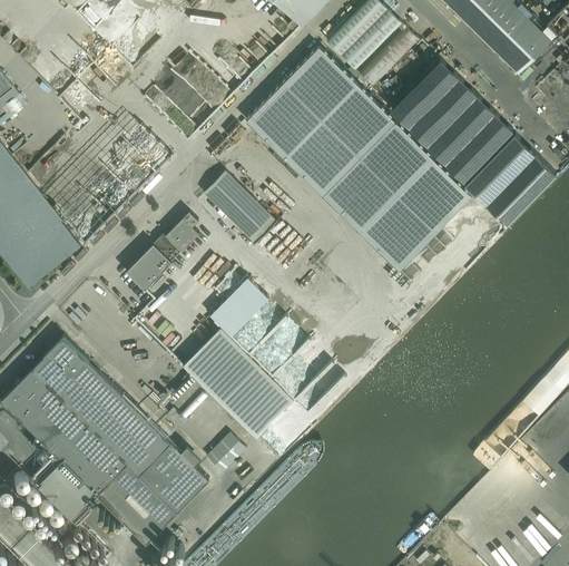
[(275,0),(278,2),(277,3),(280,7),(281,6),(288,12),(287,13),(290,16),(291,15),(301,25),(325,0),(275,0)]
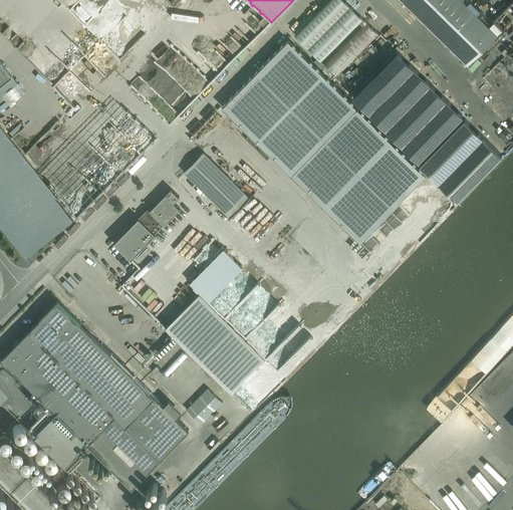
[(312,66),(321,74),(320,74),(329,83),(333,78),(335,80),(377,38),(338,0),(331,0),(293,38),(316,61),(312,66)]
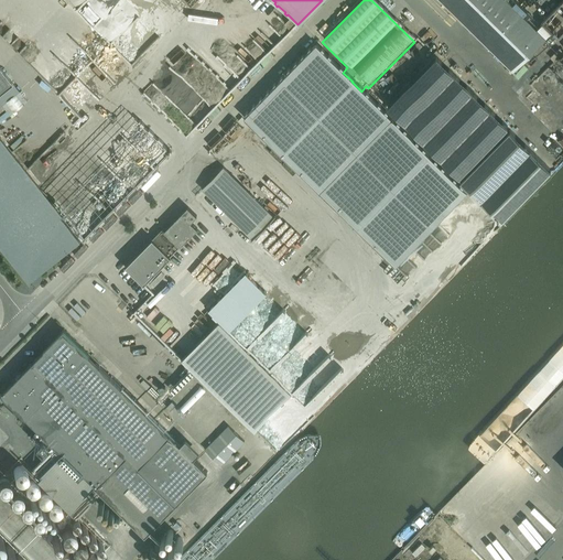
[(562,61),(500,0),(435,0),(547,109),(562,90),(562,61)]
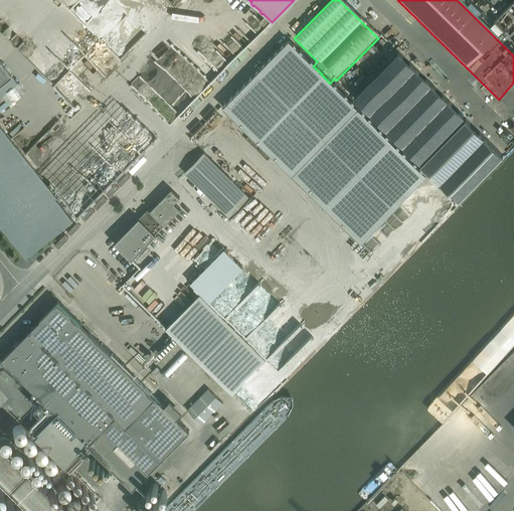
[(373,22),(376,16),(365,10),(362,16),(373,22)]
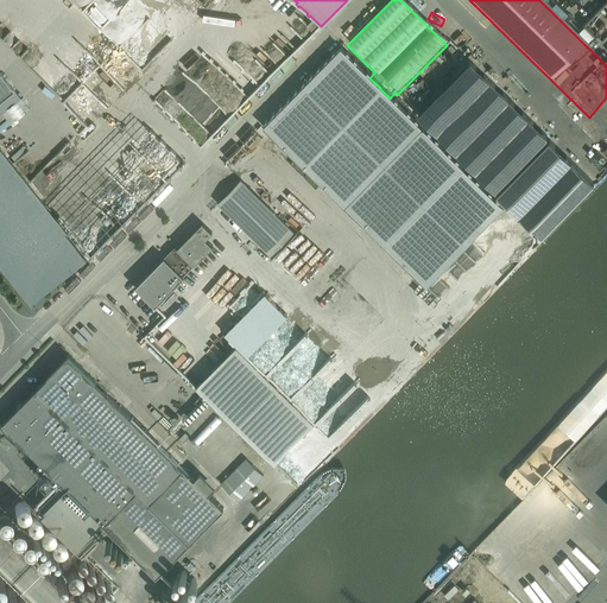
[(340,52),(261,131),(427,293),(505,214),(340,52)]
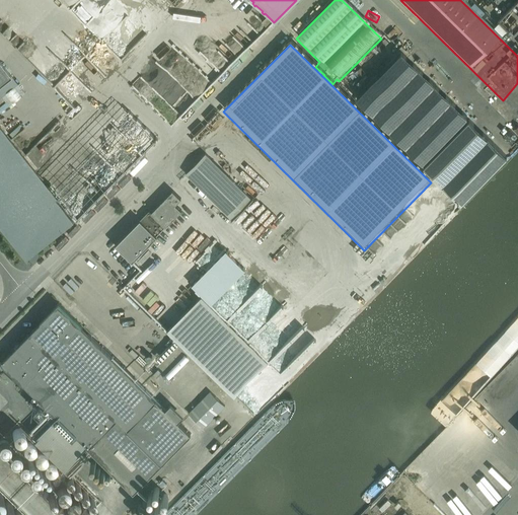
[(355,102),(388,135),(433,88),(400,57),(355,102)]
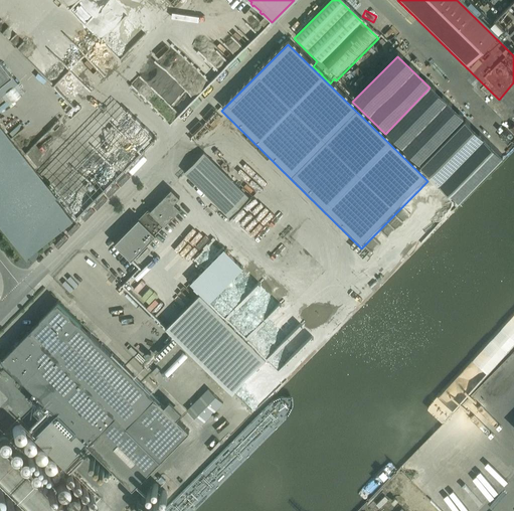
[(0,84),(9,78),(0,66),(0,84)]
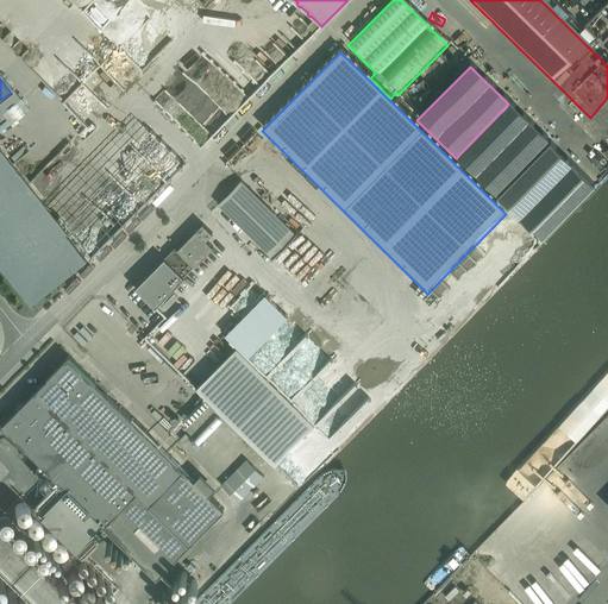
[(185,92),(174,101),(183,111),(194,101),(185,92)]
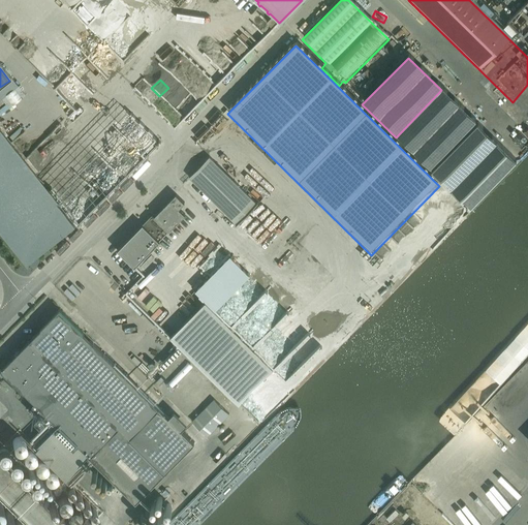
[(159,96),(163,100),(172,92),(168,89),(159,96)]
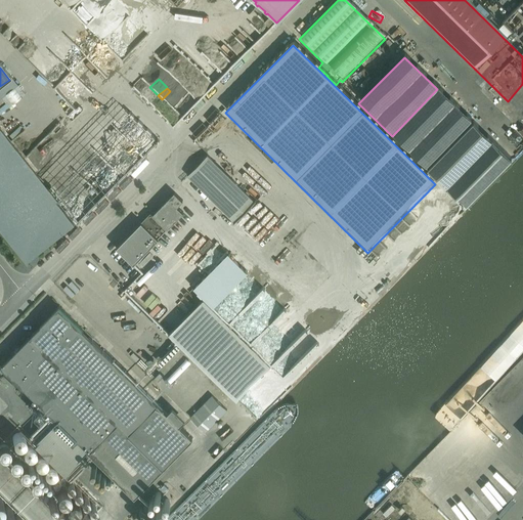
[(395,134),(428,166),(471,123),(438,90),(395,134)]
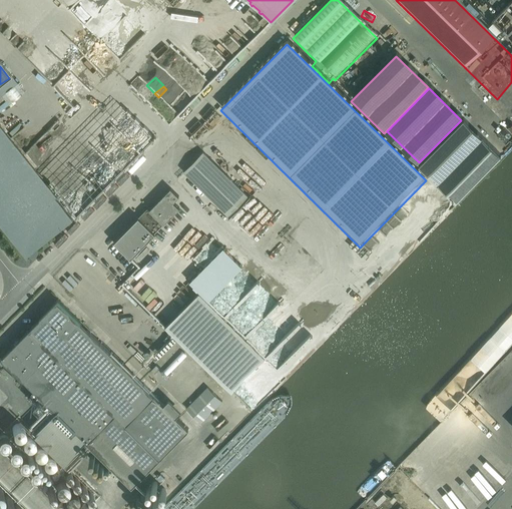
[(173,94),(168,99),(178,108),(182,103),(173,94)]
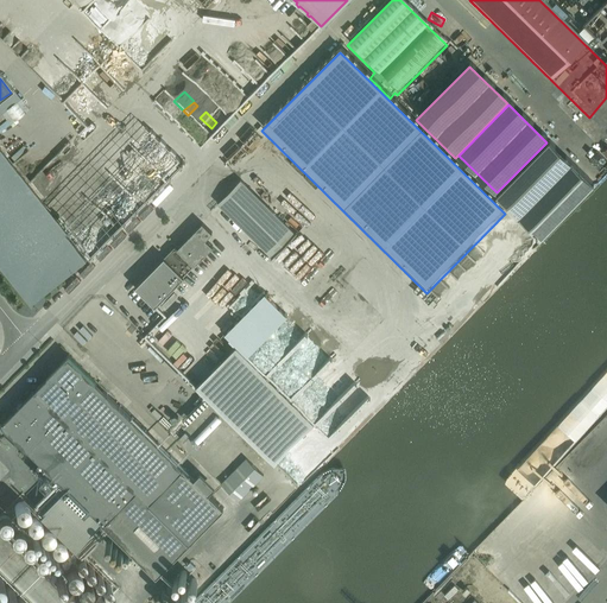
[(204,124),(193,126),(195,137),(207,133),(204,124)]
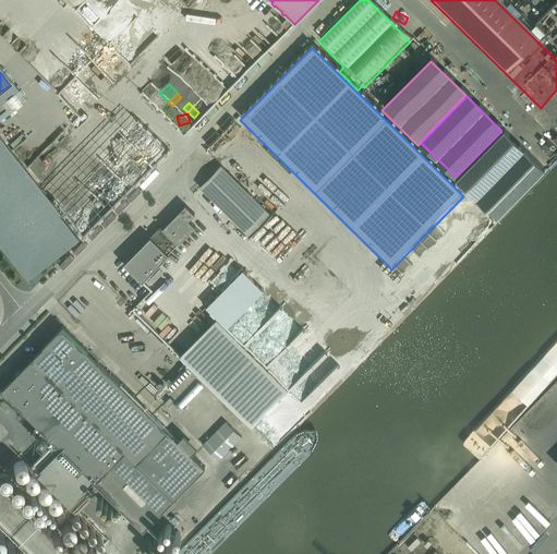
[(537,134),(545,140),(549,134),(542,129),(537,134)]
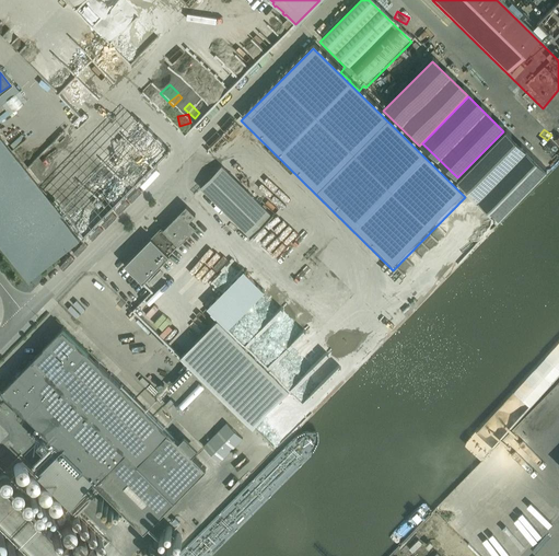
[(140,150),(150,139),(142,131),(132,141),(140,150)]
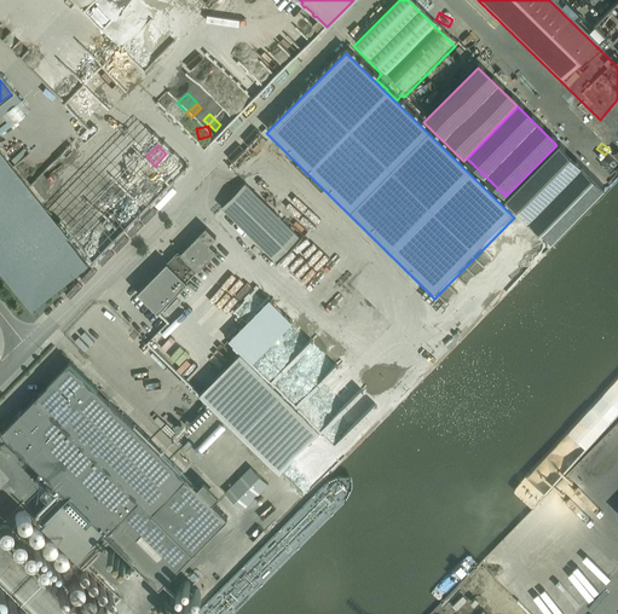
[(503,203),(549,247),(604,191),(558,146),(503,203)]
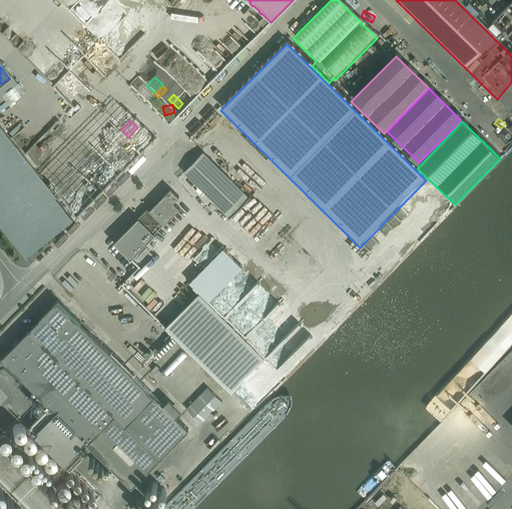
[(0,229),(25,260),(72,221),(46,191),(0,132),(0,229)]
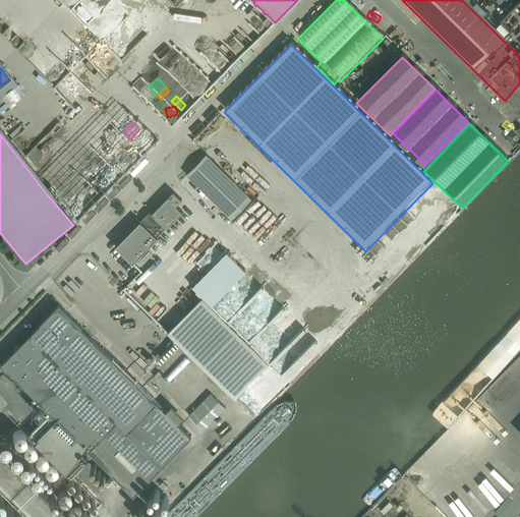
[(189,144),(185,148),(192,155),(196,152),(189,144)]
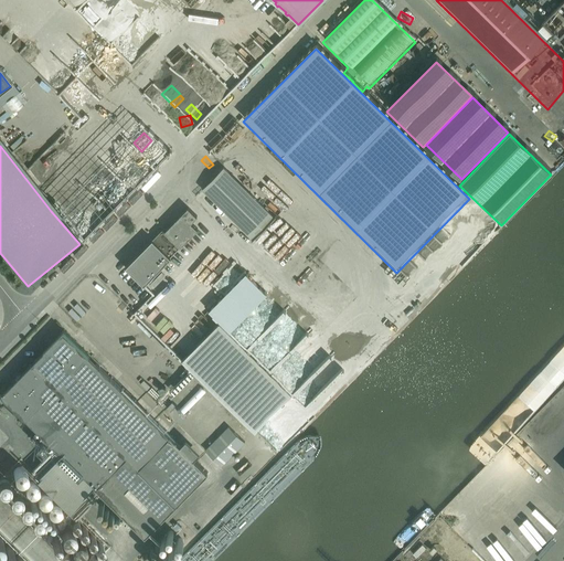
[(222,172),(201,193),(253,244),(274,222),(222,172)]
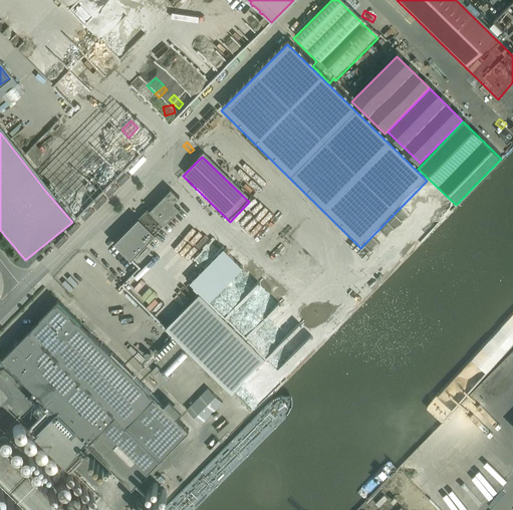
[(144,219),(145,220),(157,232),(158,233),(179,212),(173,206),(178,201),(170,193),(144,219)]
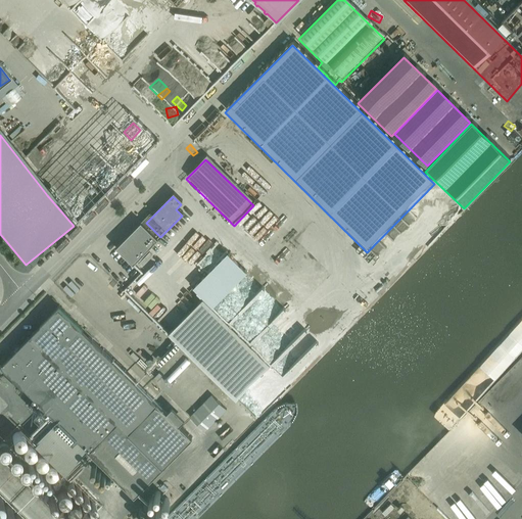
[(141,226),(116,250),(132,267),(156,241),(155,240),(159,236),(147,224),(145,227),(143,225),(141,226)]
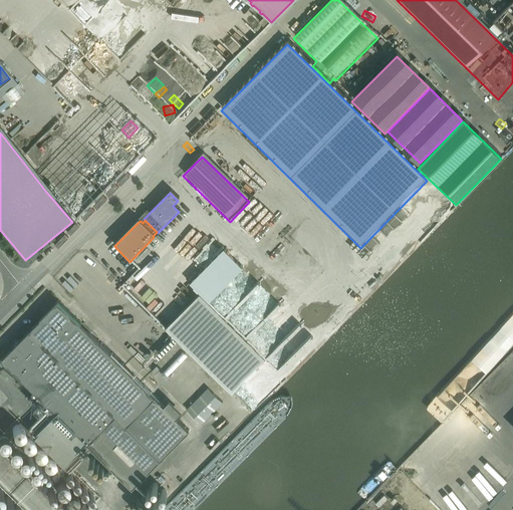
[(352,261),(360,254),(349,243),(342,250),(352,261)]
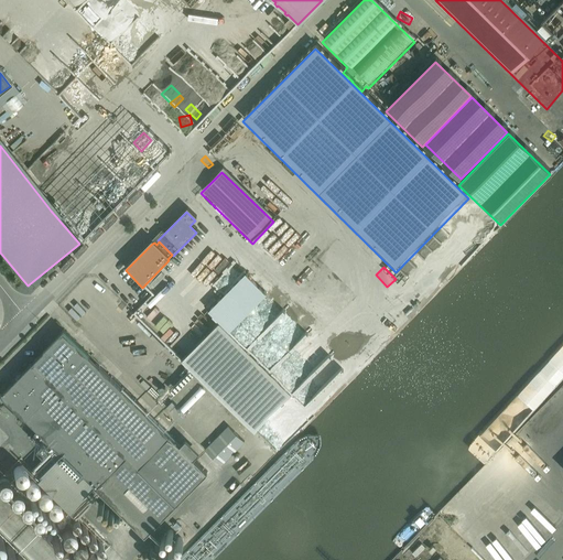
[(332,278),(321,290),(327,295),(338,283),(332,278)]
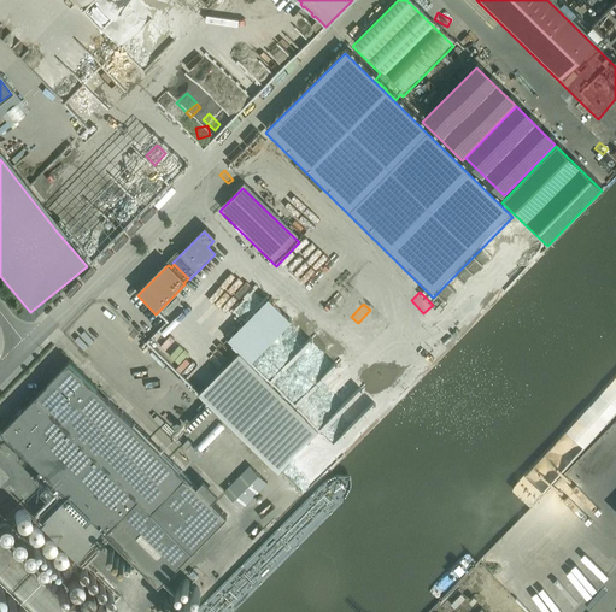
[(195,490),(186,480),(68,365),(0,434),(0,436),(157,589),(224,521),(210,506),(216,499),(201,484),(195,490)]
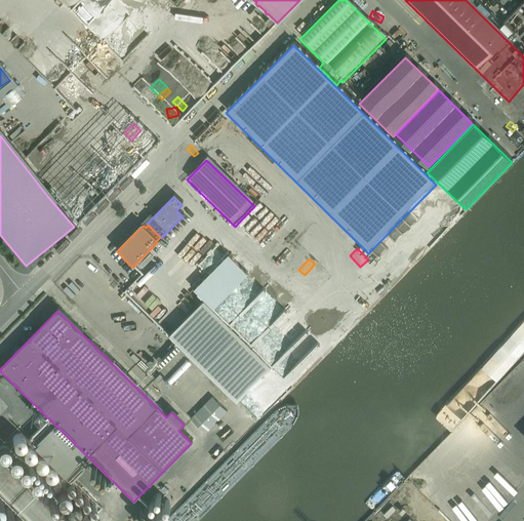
[(191,452),(201,464),(215,450),(205,439),(191,452)]
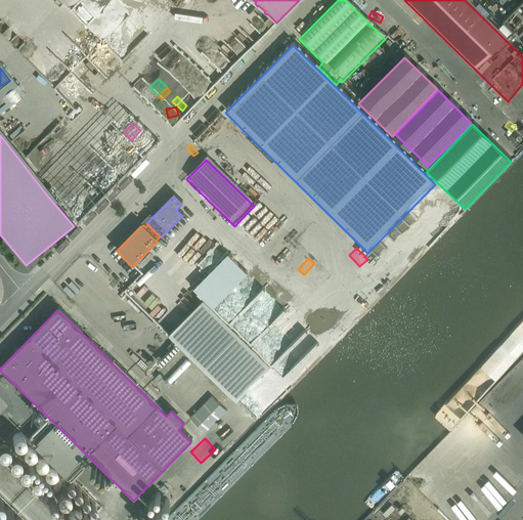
[(33,487),(36,494),(43,491),(35,467),(22,472),(29,489),(33,487)]
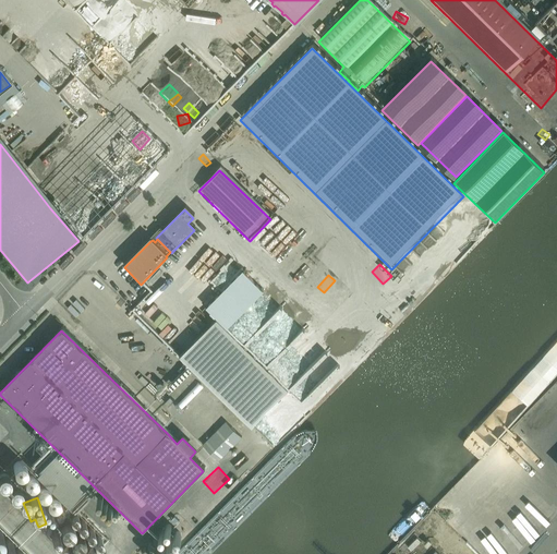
[(27,553),(26,551),(15,539),(14,537),(10,532),(7,533),(3,527),(0,522),(0,553),(27,553)]
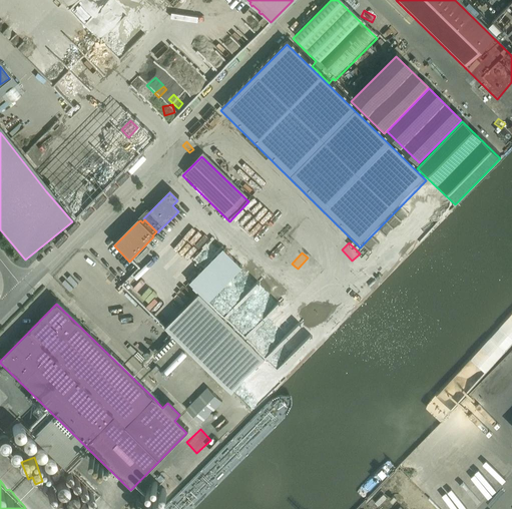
[(429,495),(435,503),(441,498),(435,490),(429,495)]
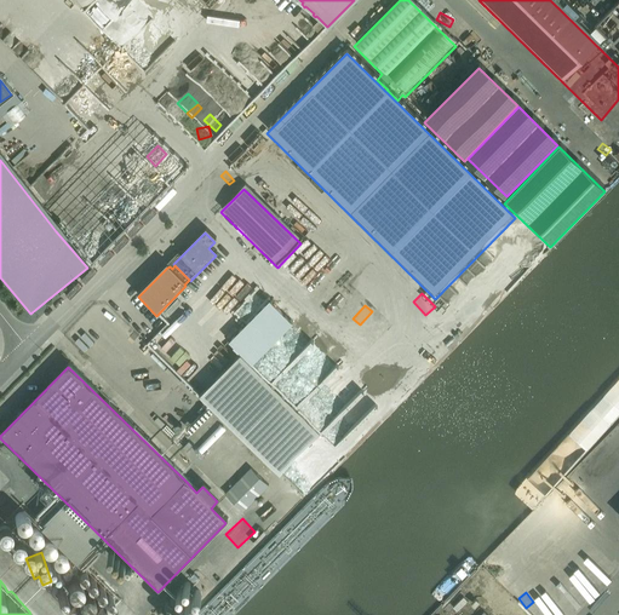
[(462,597),(450,608),(456,614),(468,603),(462,597)]
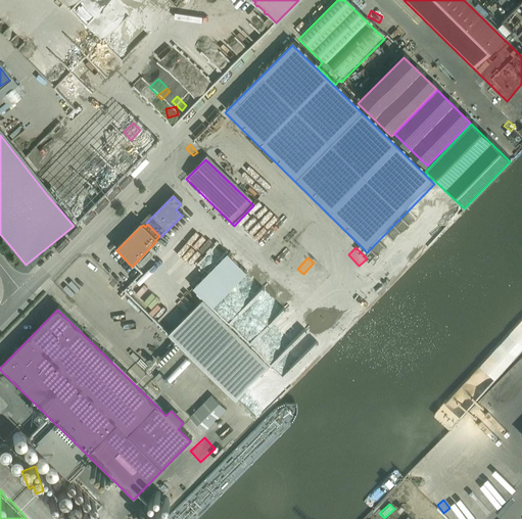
[(61,509),(60,518),(85,518),(86,509),(61,509)]
